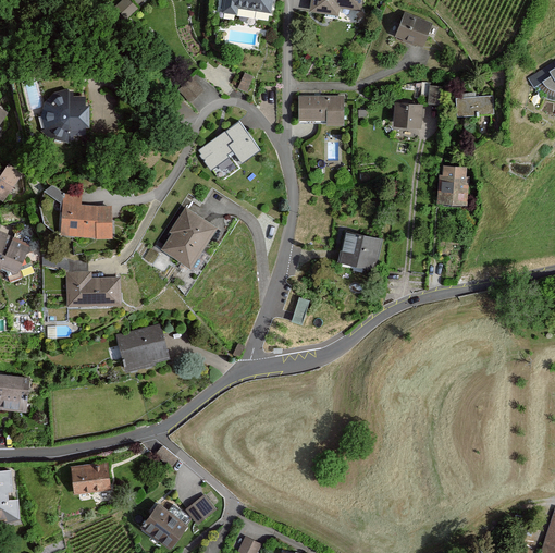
[(115,0),(114,1),(126,13),(137,2),(135,0),(115,0)]
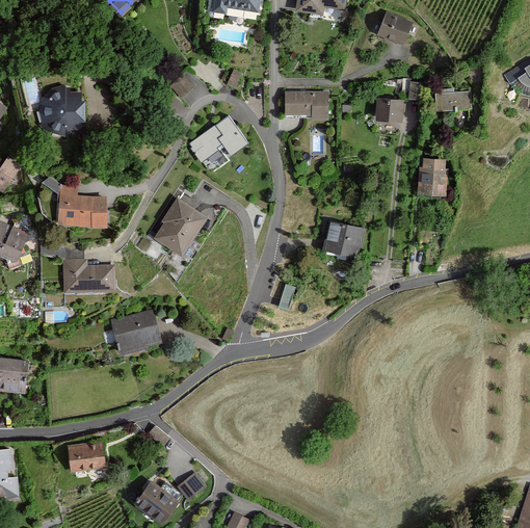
[(211,0),(210,11),(224,14),(226,8),(258,12),(259,0),(211,0)]
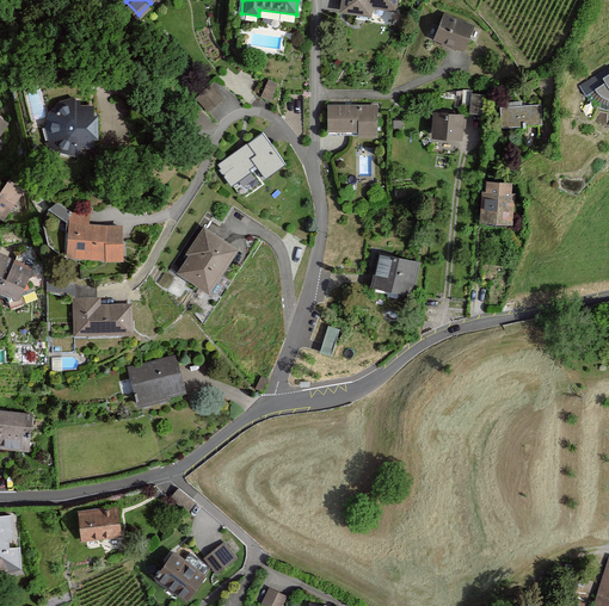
[(339,0),(338,13),(370,18),(371,8),(394,12),(395,0),(339,0)]
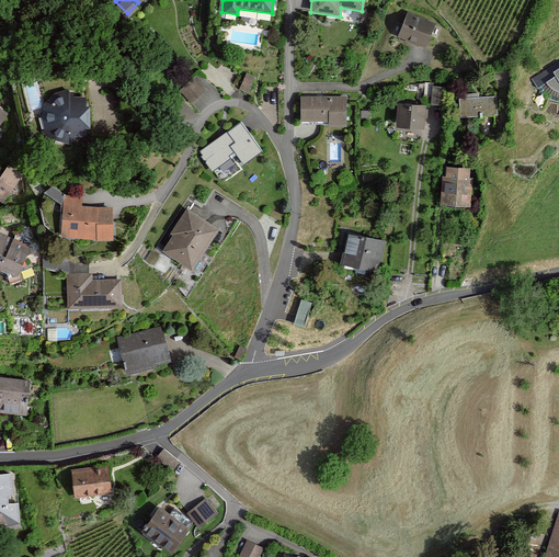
[(407,13),(398,36),(428,47),(436,23),(407,13)]
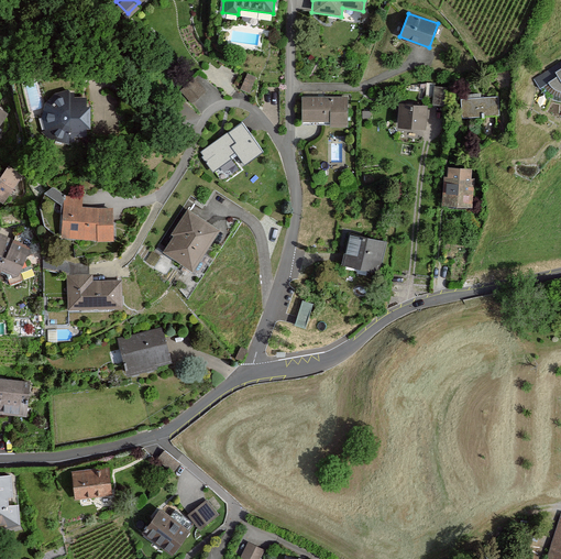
[(560,62),(534,79),(541,90),(546,95),(549,98),(552,100),(556,101),(559,102),(560,102),(560,62)]
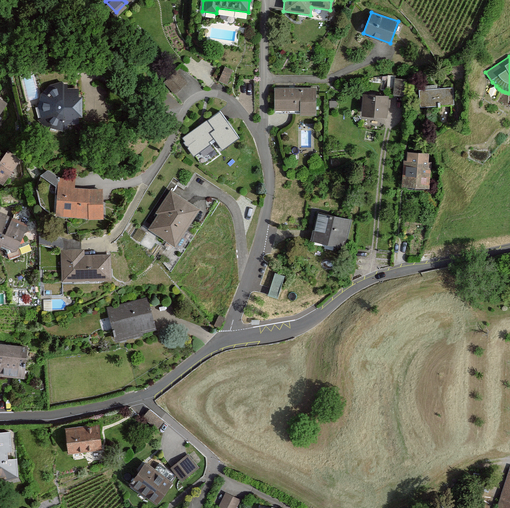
[(178,63),(162,78),(181,98),(197,83),(178,63)]
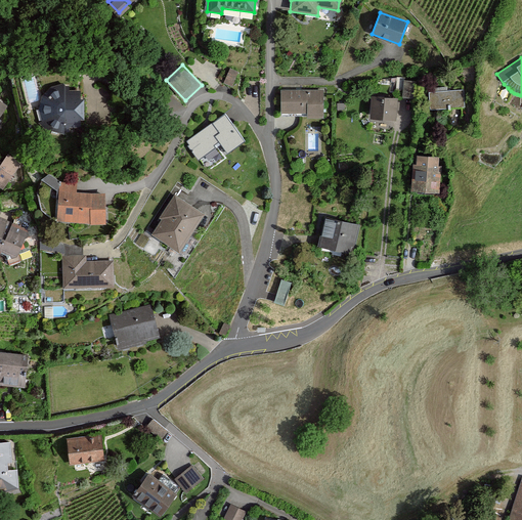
[(235,68),(228,65),(223,78),(230,81),(235,68)]
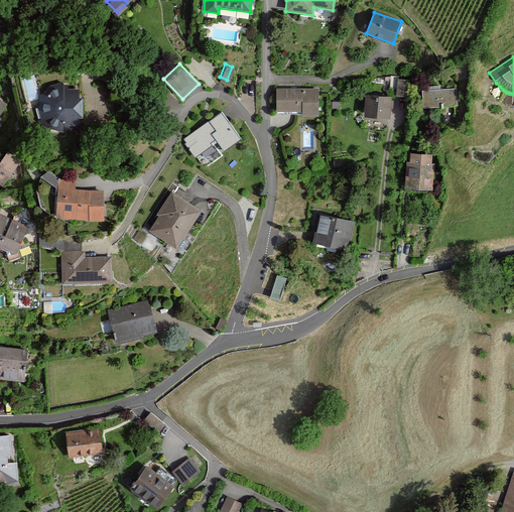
[(396,78),(395,96),(406,97),(407,78),(396,78)]
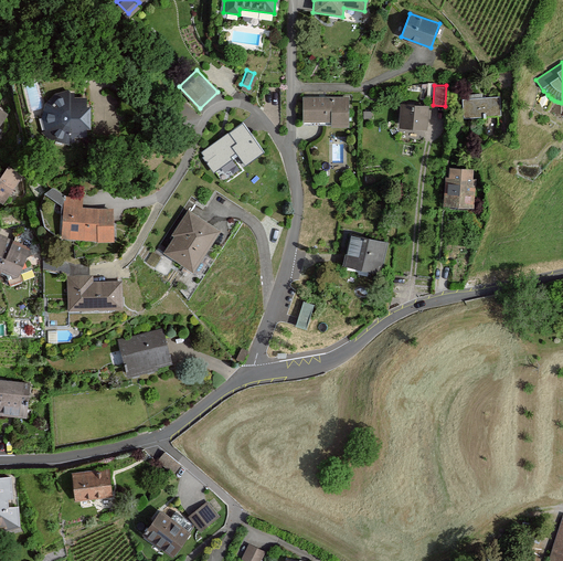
[(46,103),(43,110),(43,119),(46,128),(51,135),(59,140),(66,143),(77,144),(77,138),(92,138),(92,97),(78,97),(80,90),(68,90),(60,92),(52,96),(46,103)]
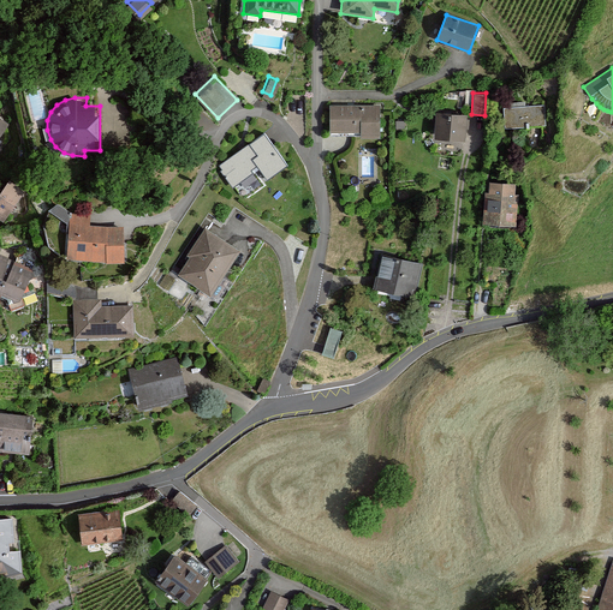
[(329,105),(329,135),(361,135),(361,139),(380,139),(380,103),(329,105)]
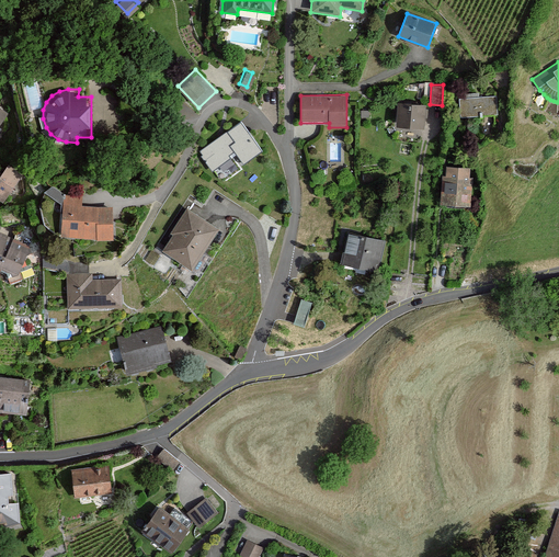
[(458,98),(459,117),(495,115),(494,95),(458,98)]
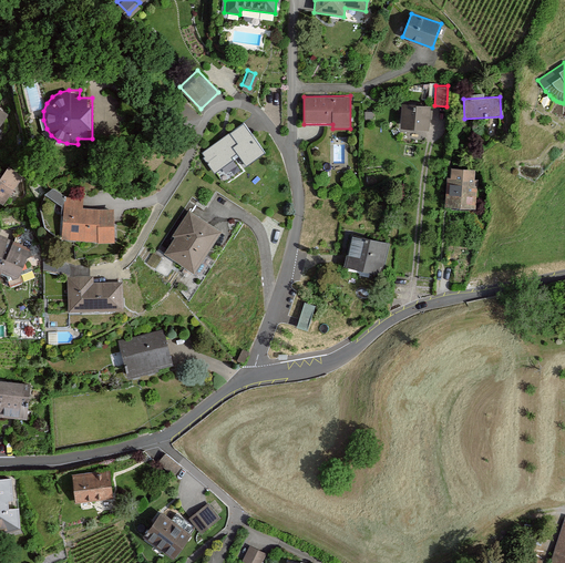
[(0,126),(10,111),(0,103),(0,126)]
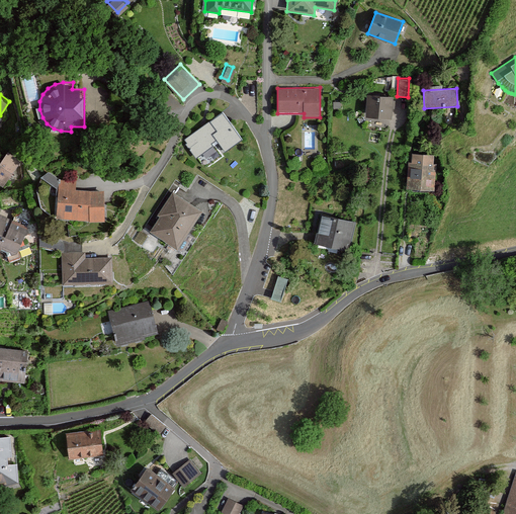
[(366,94),(364,118),(392,120),(394,96),(366,94)]
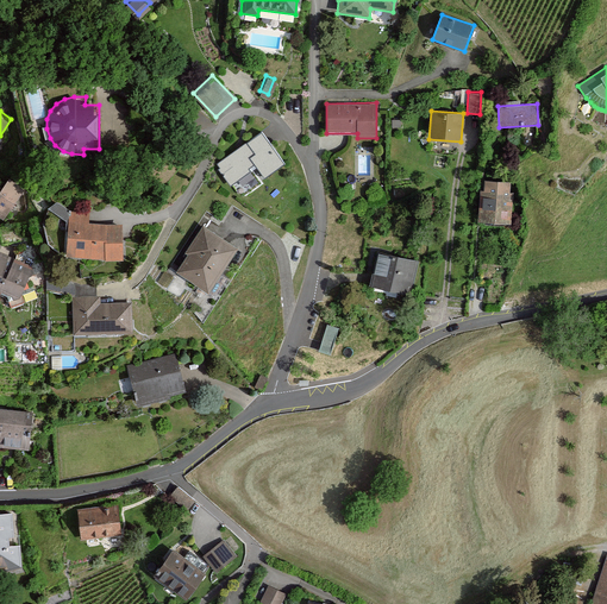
[(214,163),(231,187),(257,169),(267,182),(287,168),(262,131),(214,163)]
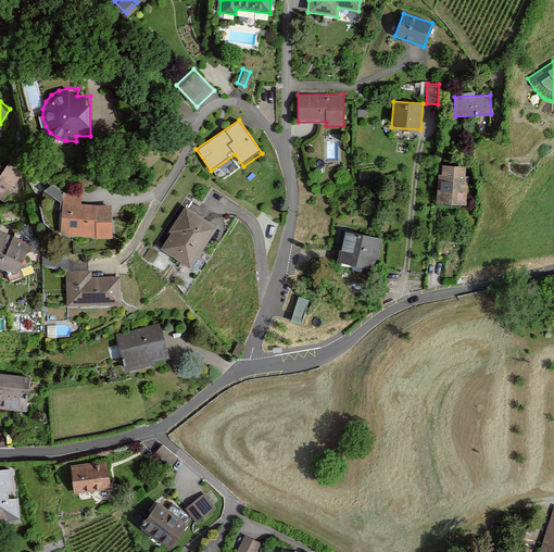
[(25,171),(9,161),(3,170),(0,167),(0,192),(9,198),(25,171)]
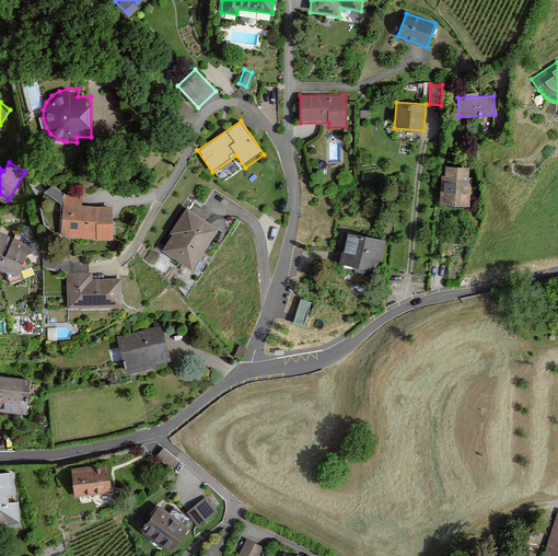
[(440,176),(439,207),(468,207),(469,176),(465,176),(465,166),(444,166),(444,176),(440,176)]
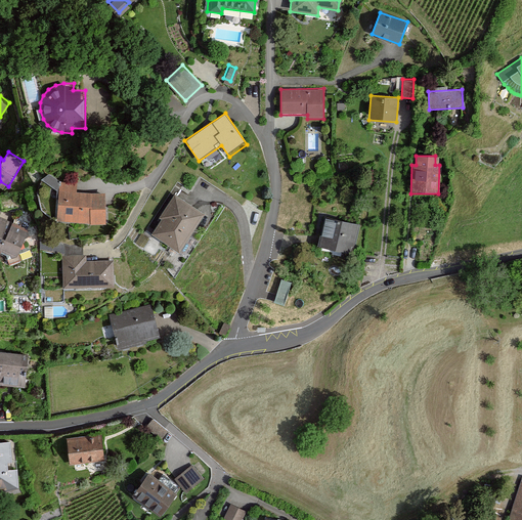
[(60,224),(110,225),(111,196),(80,195),(80,183),(61,182),(60,224)]
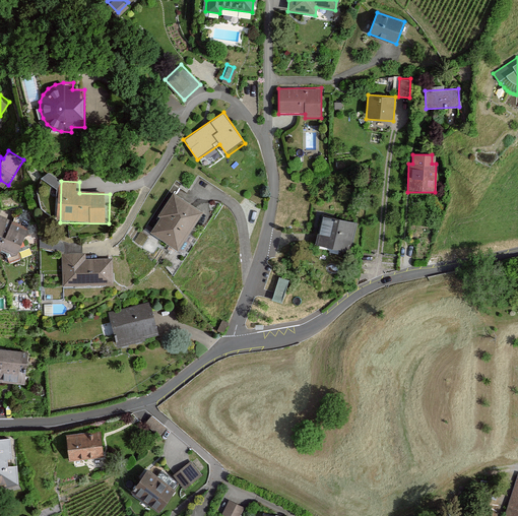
[(164,218),(153,234),(182,252),(207,212),(175,192),(159,215),(164,218)]
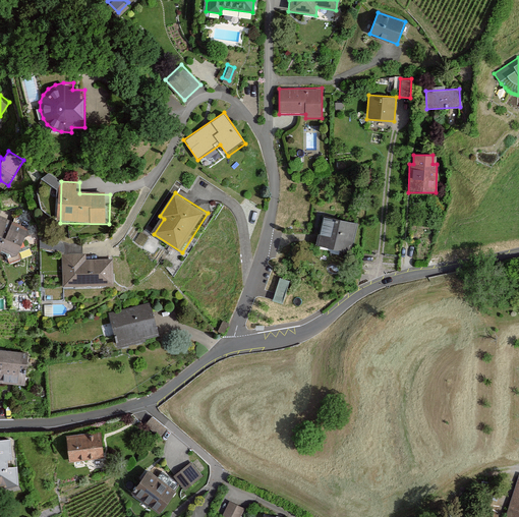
[(29,225),(0,214),(0,251),(15,257),(29,225)]
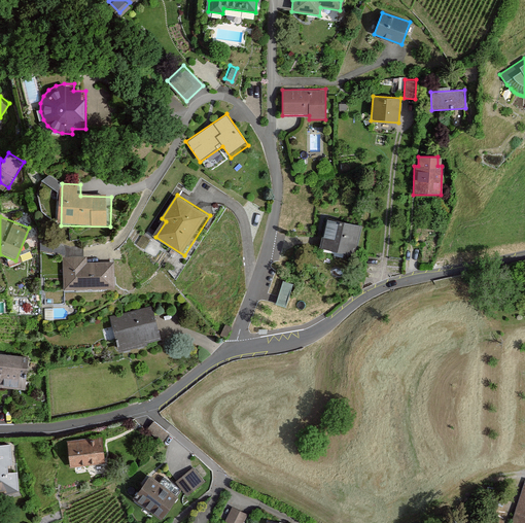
[(325,216),(318,248),(352,256),(359,224),(325,216)]
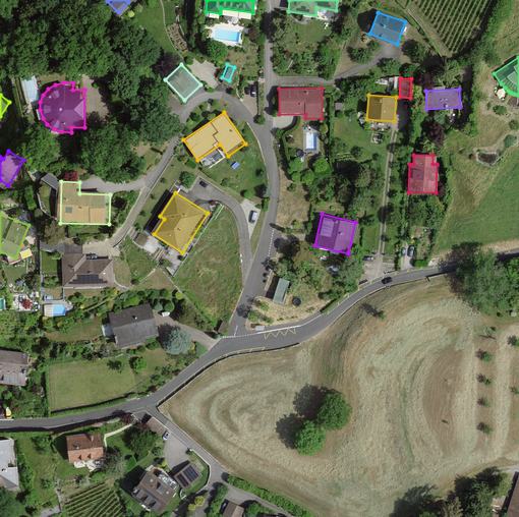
[(63,287),(114,285),(113,260),(87,261),(85,253),(62,254),(63,287)]
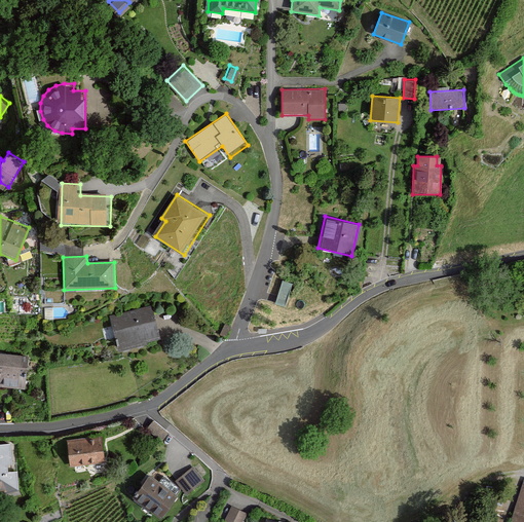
[(278,278),(272,301),(284,305),(291,282),(278,278)]
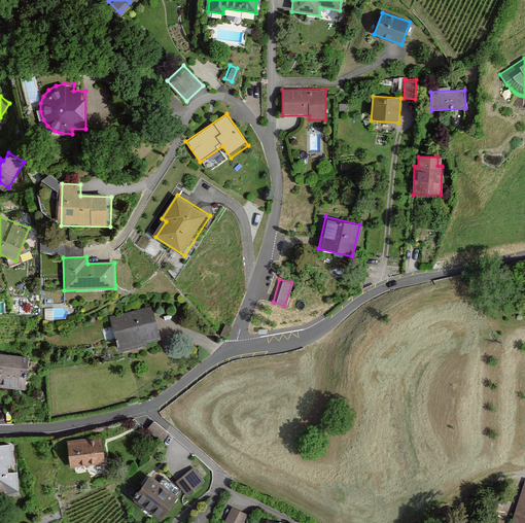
[(110,316),(120,352),(163,340),(152,304),(110,316)]
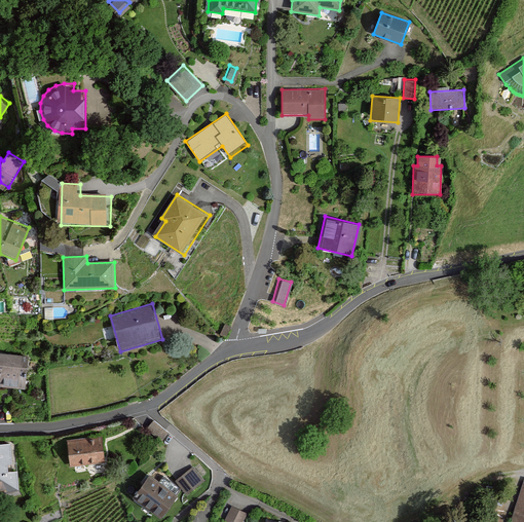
[(0,386),(26,388),(29,357),(0,353),(0,386)]
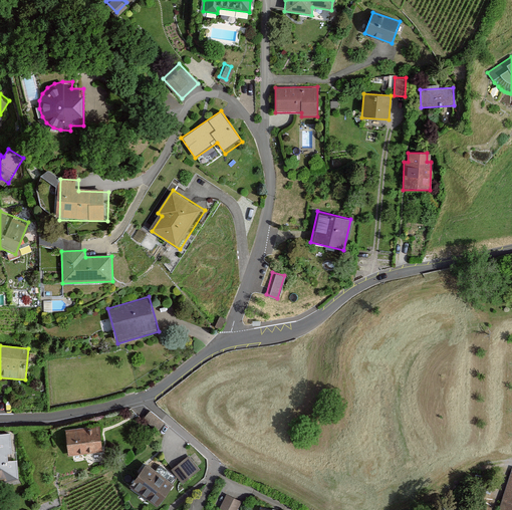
[(158,425),(164,418),(150,407),(144,414),(158,425)]
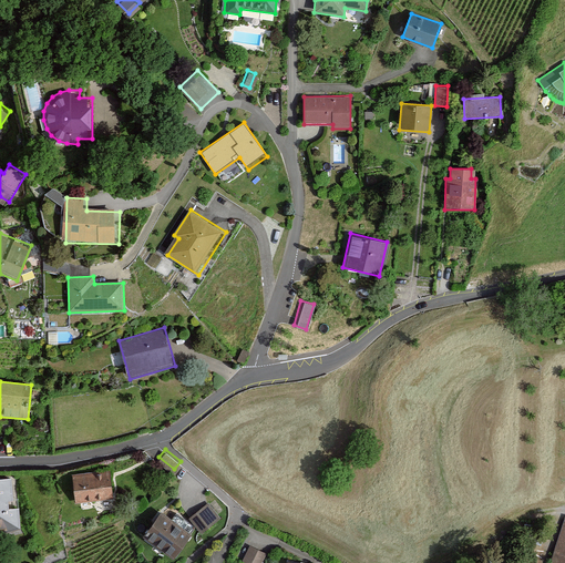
[(71,476),(76,504),(111,497),(105,469),(71,476)]
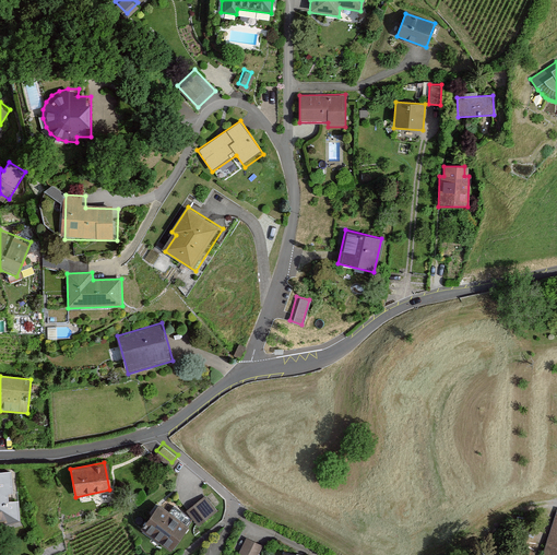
[(11,472),(0,472),(0,521),(14,520),(11,472)]
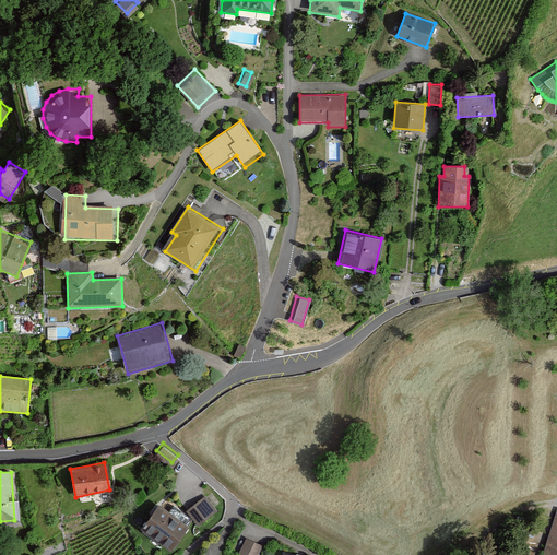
[(184,510),(196,524),(213,509),(201,495),(184,510)]
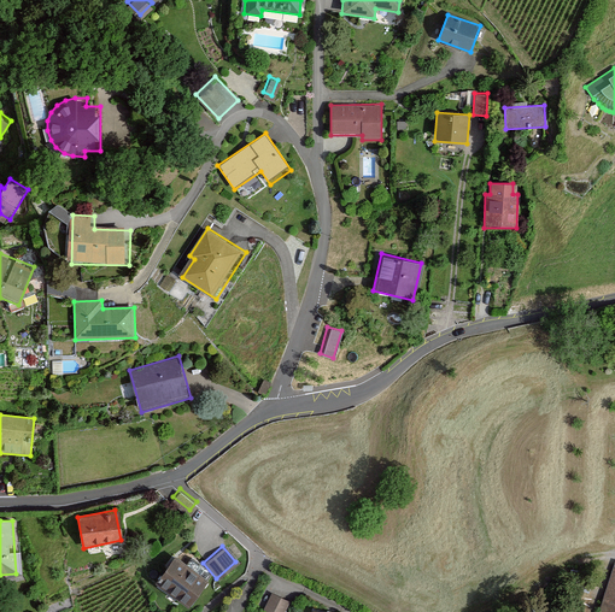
[(614,611),(614,557),(611,557),(596,611),(614,611)]
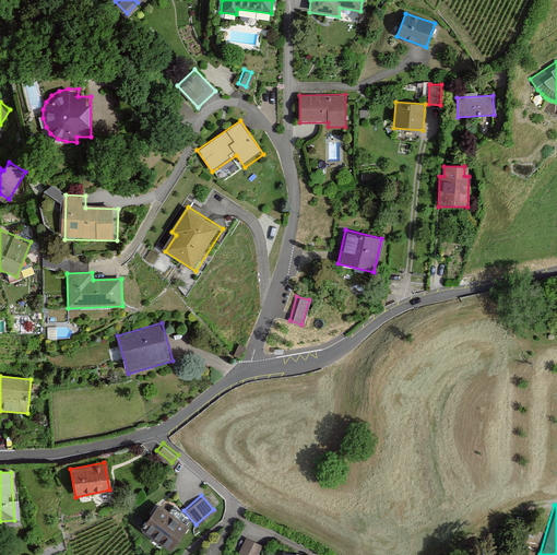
[(168,547),(185,526),(157,507),(142,529),(168,547)]
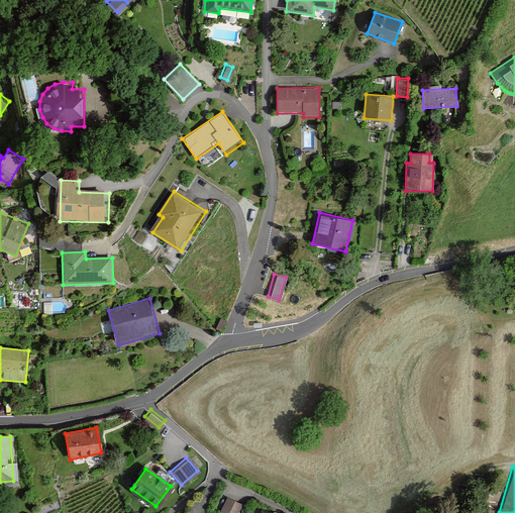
[(224,495),(217,509),(224,512),(233,512),(239,502),(224,495)]
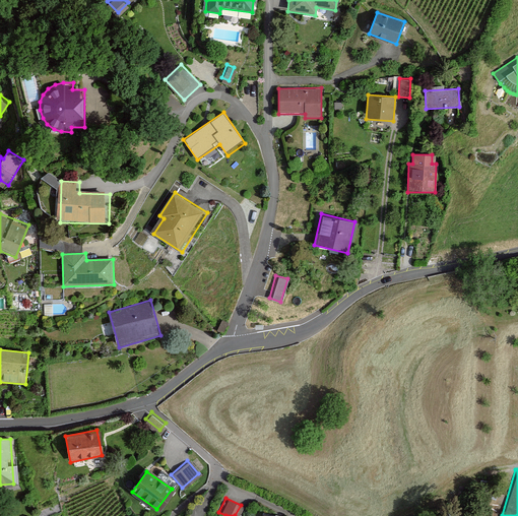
All buildings are outlined.
